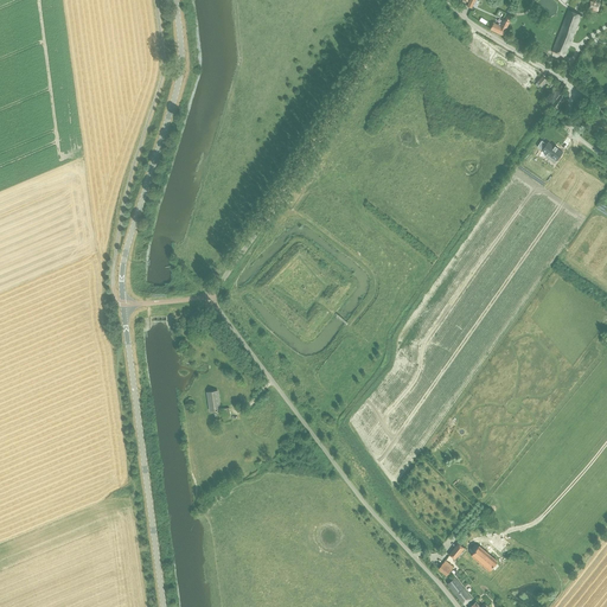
[(600,4),(590,1),(588,8),(598,11),(600,4)]
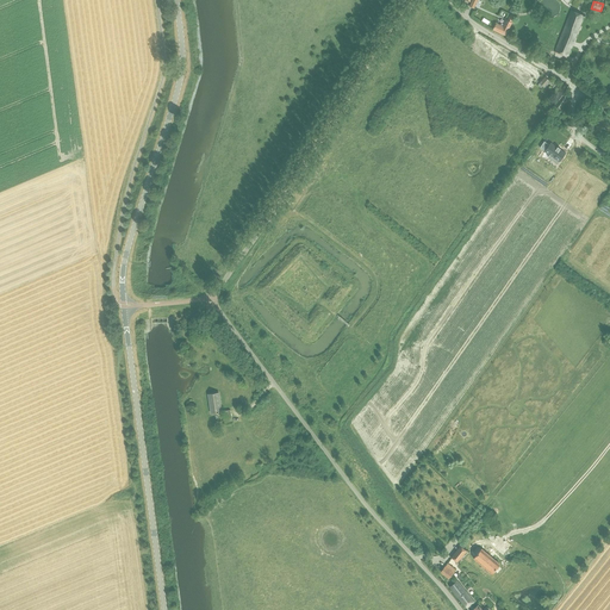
[(568,56),(584,14),(572,10),(555,51),(568,56)]
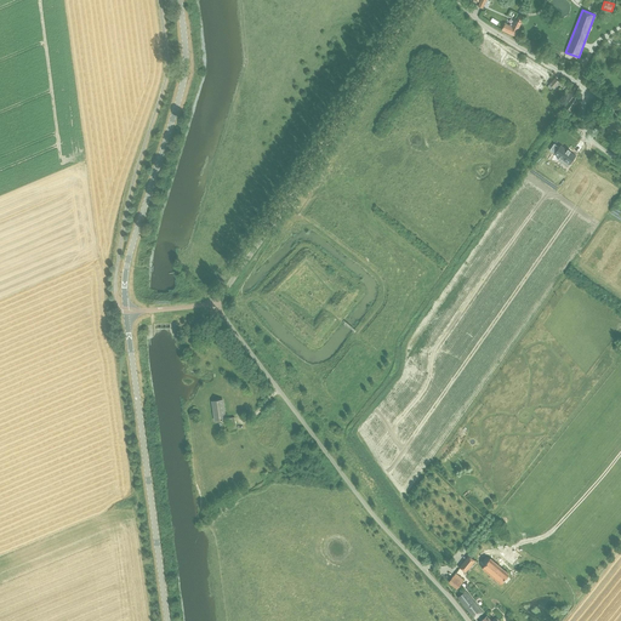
[(514,21),(513,24),(512,24),(511,24),(510,26),(506,23),(502,30),(514,36),(519,29),(522,23),(520,22),(523,17),(519,15),(516,22),(514,21)]
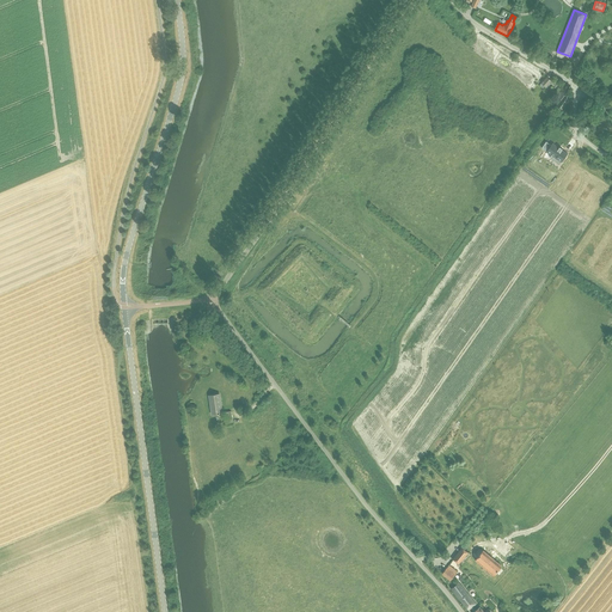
[(551,81),(548,77),(542,83),(539,85),(543,89),(544,87),(545,89),(551,81)]
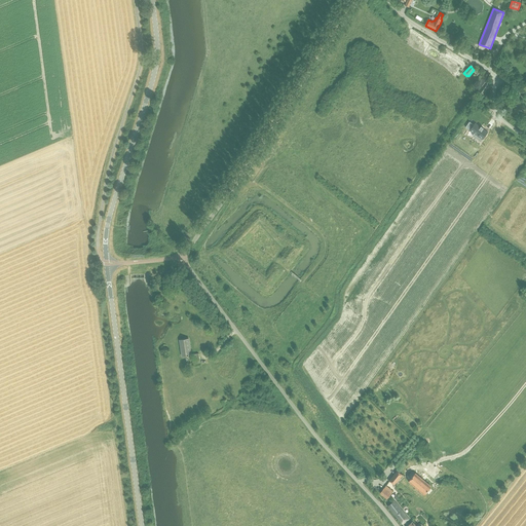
[(483,94),(489,85),(486,82),(486,81),(483,79),(478,86),(479,87),(478,89),(483,94)]
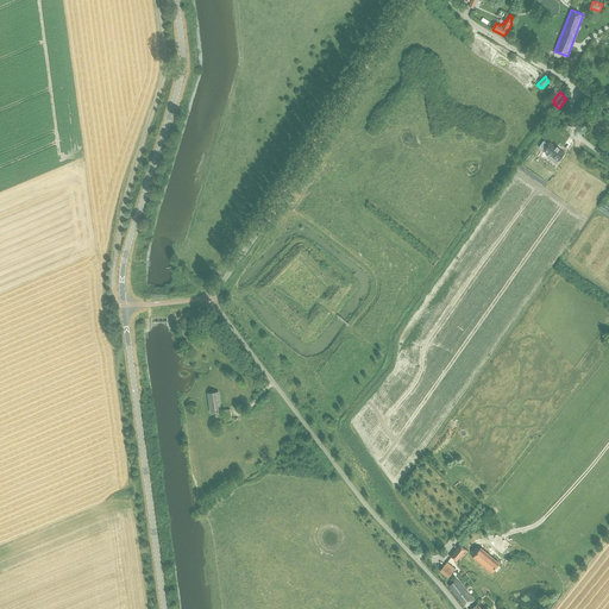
[(540,142),(534,150),(545,158),(551,150),(540,142)]
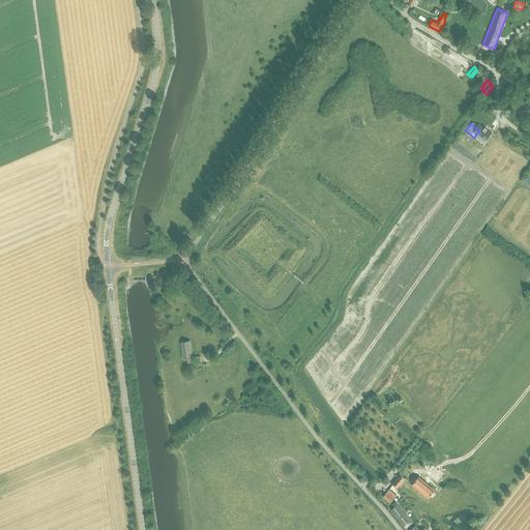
[(194,358),(193,357),(190,341),(181,343),(184,359),(194,358)]
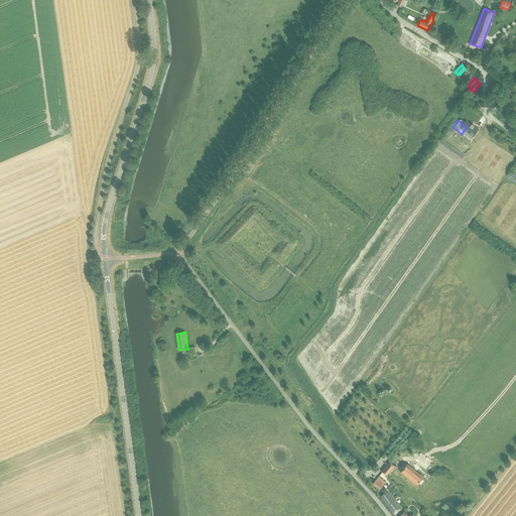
[(390,462),(382,472),(387,475),(394,466),(390,462)]
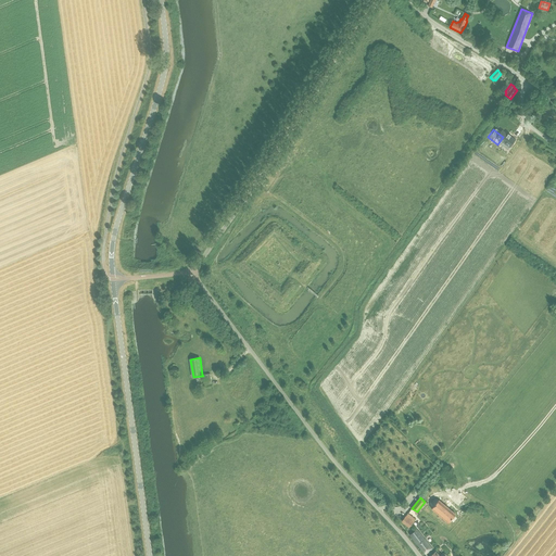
[(449,522),(456,514),(440,500),(432,508),(449,522)]
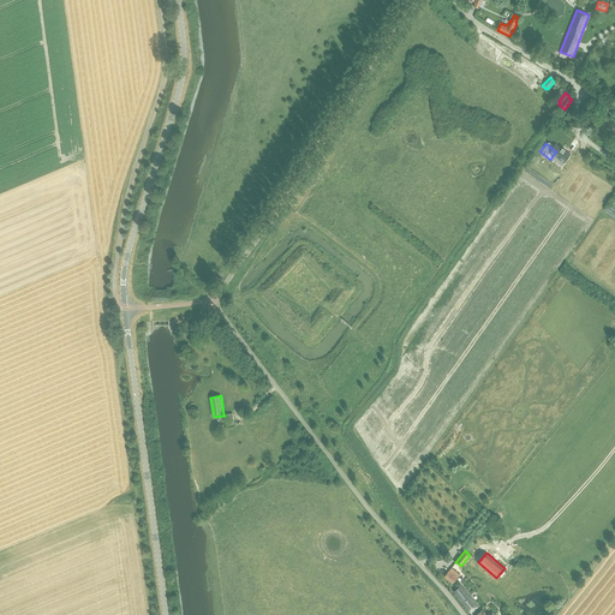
[(453,584),(458,578),(448,571),(445,577),(453,584)]
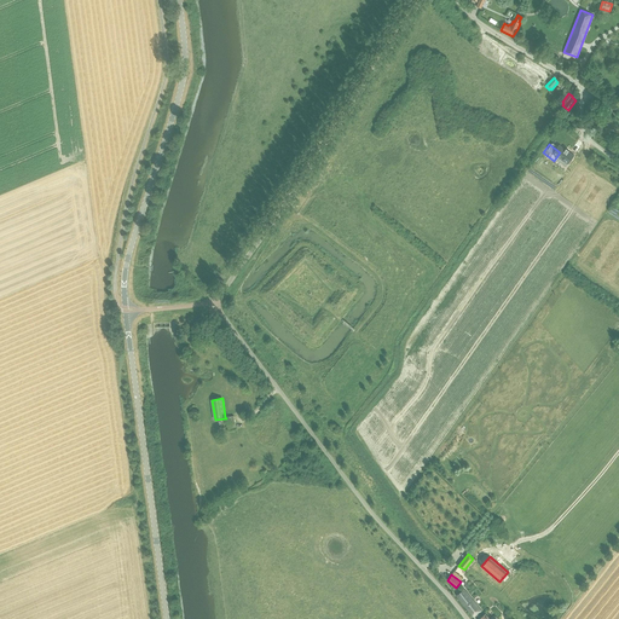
[(474,617),(481,611),(464,590),(457,595),(474,617)]
